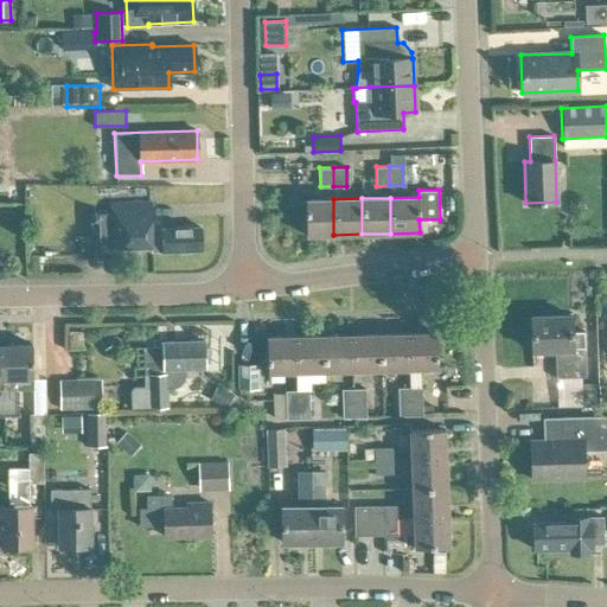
[(305,235),(333,235),(333,199),(305,200),(305,235)]
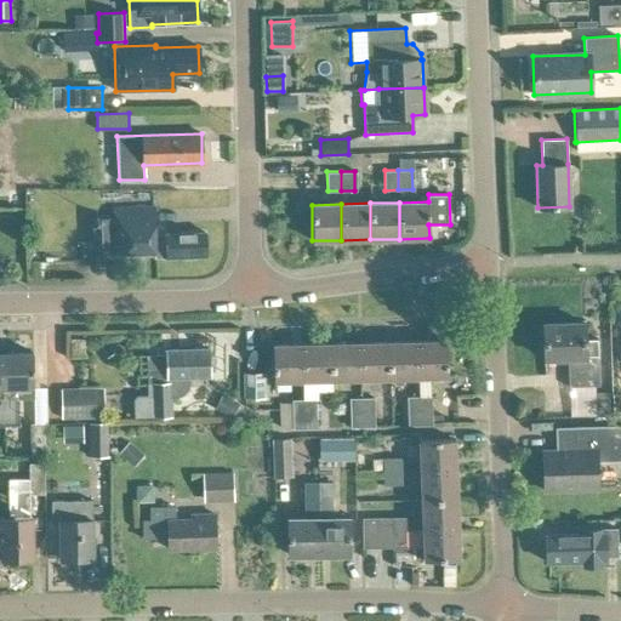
[(153,240),(152,206),(112,208),(114,252),(153,250),(154,258),(205,256),(204,232),(165,233),(165,240),(153,240)]
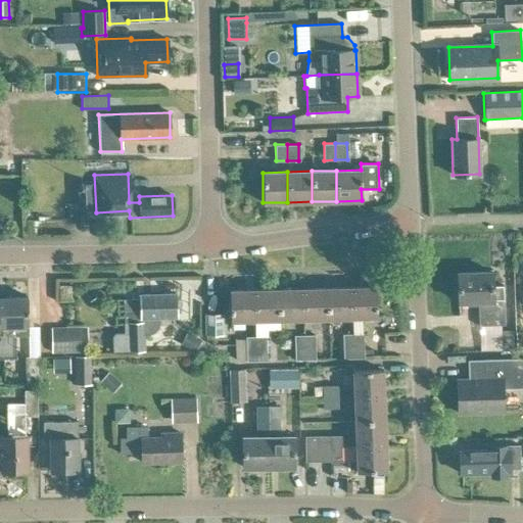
[(78,205),(93,205),(93,183),(77,183),(78,205)]
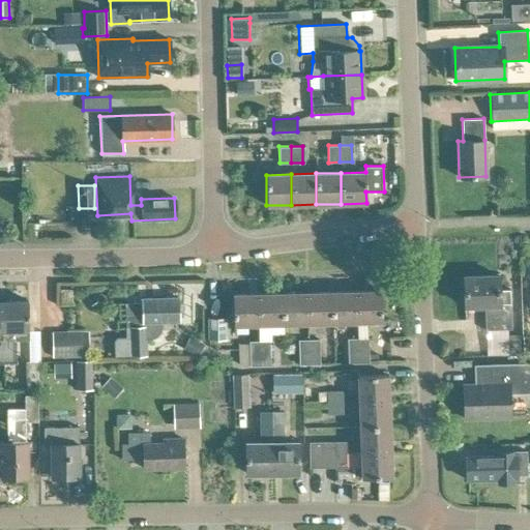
[(483,305),(484,330),(511,329),(509,289),(499,290),(498,275),(463,276),(464,305),(483,305)]
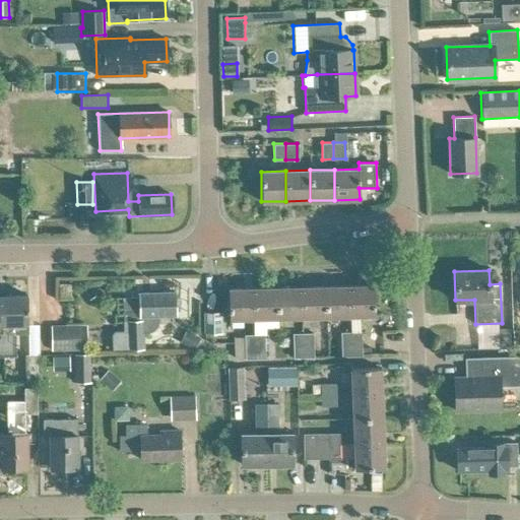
[(325,317),(349,316),(348,285),(324,286),(325,317)]
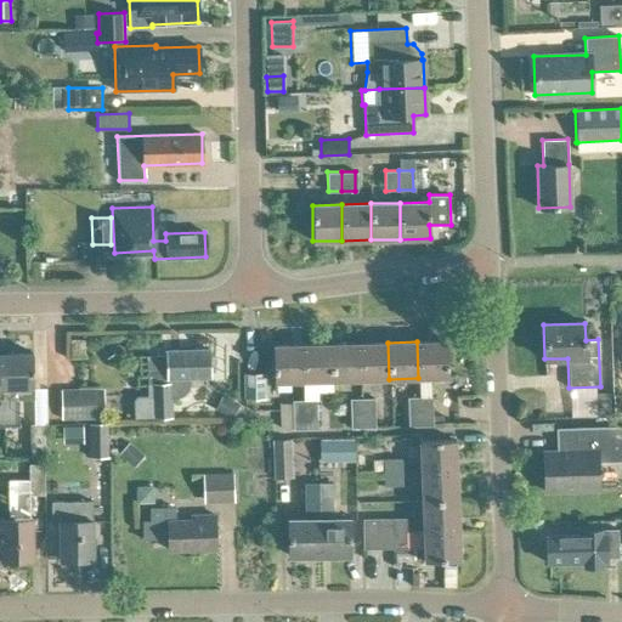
[(418,397),(419,427),(433,425),(431,378),(447,378),(446,341),(417,341),(418,378),(418,397)]
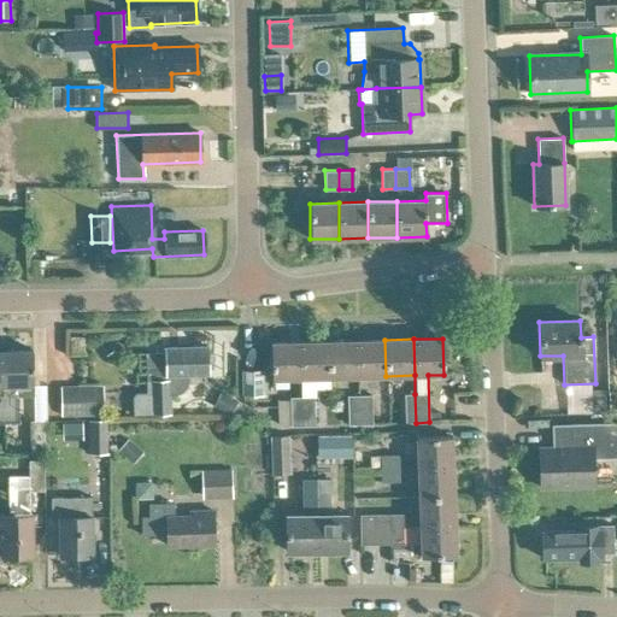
[(357,376),(386,376),(385,340),(357,341),(357,376)]
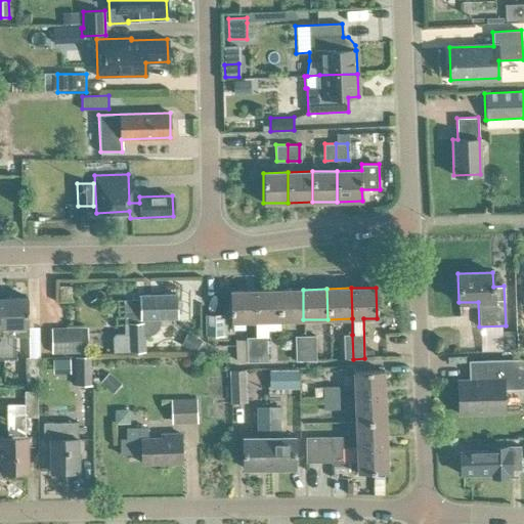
[(267,320),(278,320),(278,290),(254,291),(255,320),(256,320),(256,337),(257,361),(267,361),(266,337),(267,337),(267,320)]
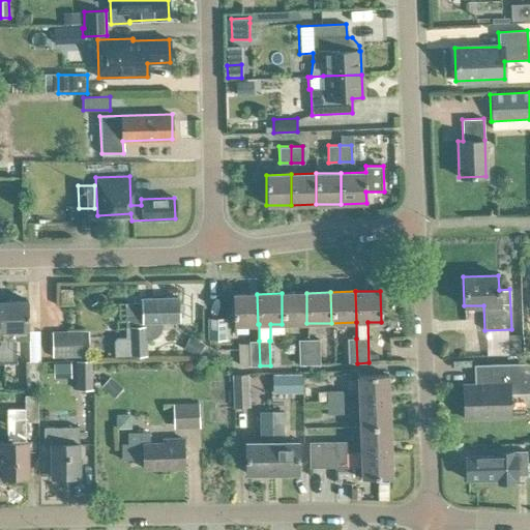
[(282,324),(306,323),(306,293),(282,293),(282,324)]
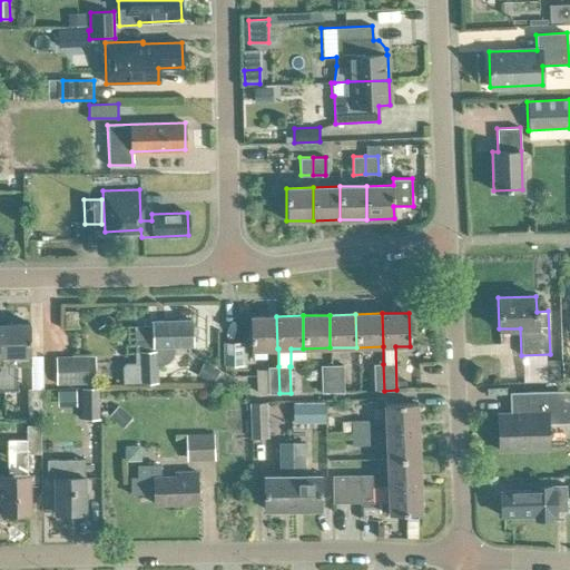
[(251,350),(277,349),(276,316),(249,316),(251,350)]
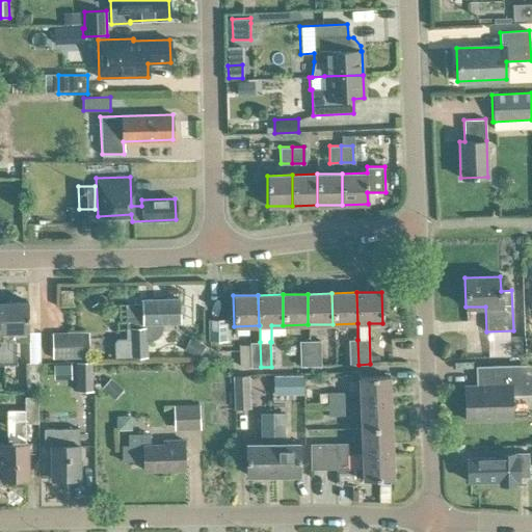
[(115,357),(148,356),(147,340),(151,340),(156,338),(161,333),(162,327),(162,323),(179,322),(178,298),(141,299),(141,303),(125,303),(126,339),(117,339),(114,342),(115,357)]
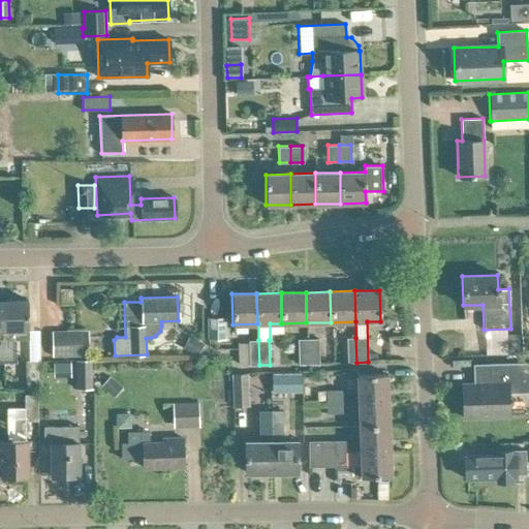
[(2,301),(3,362),(16,362),(16,340),(28,339),(28,300),(2,301)]
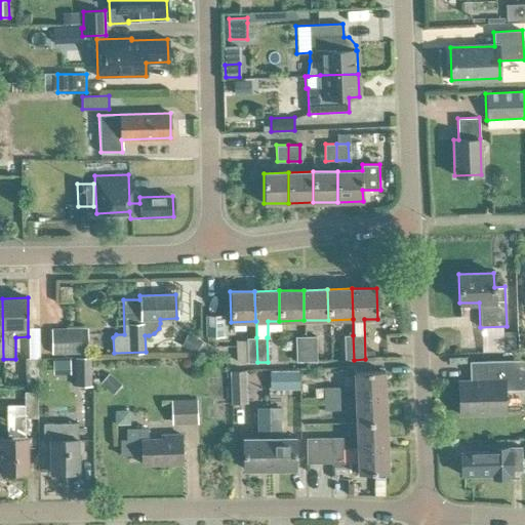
[(205,315),(205,336),(224,336),(224,315),(205,315)]
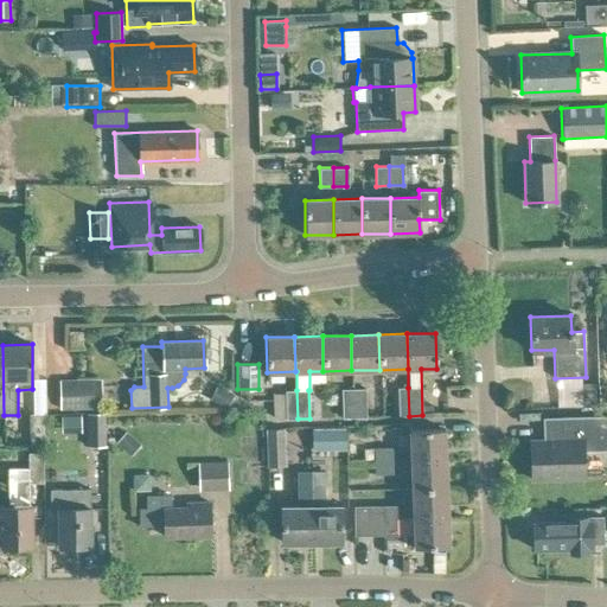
[(93,378),(59,379),(59,410),(94,409),(103,408),(102,378),(93,378)]
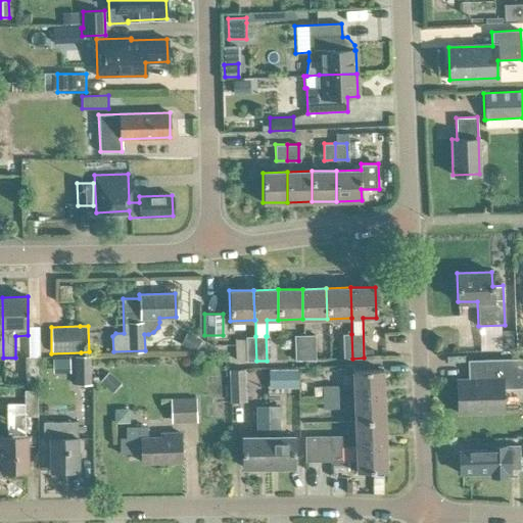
[(513,349),(513,329),(501,330),(501,349),(513,349)]
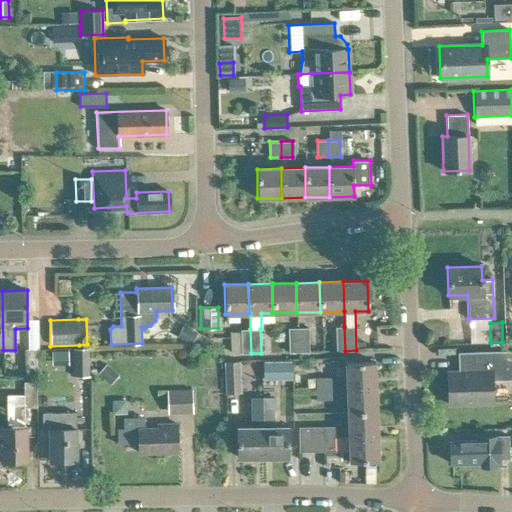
[(298,328),(299,351),(309,351),(308,327),(298,328)]
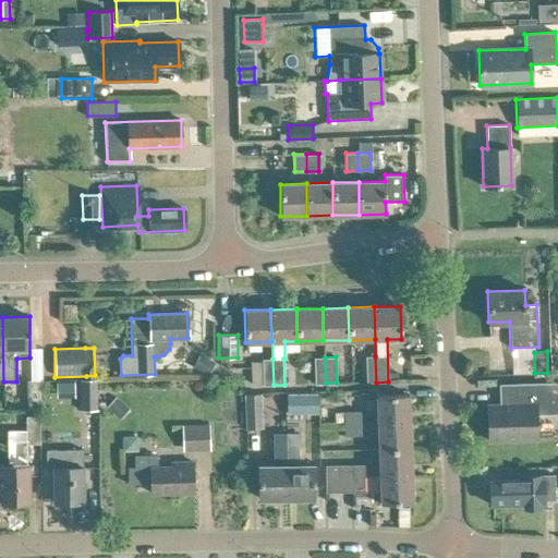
[(366,383),(376,383),(375,356),(366,356),(366,383)]
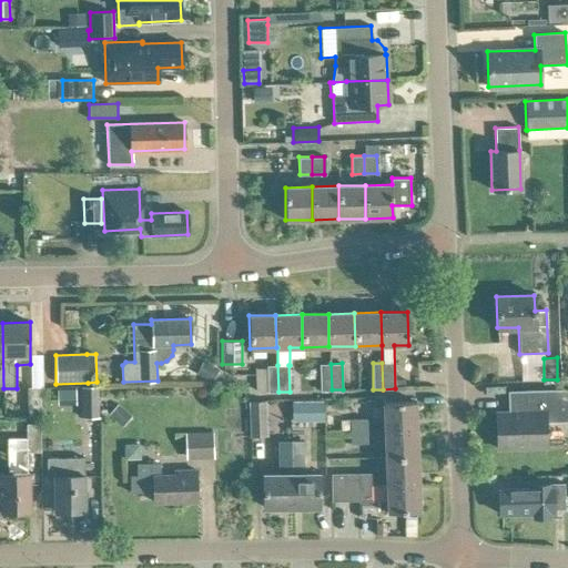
[(320,391),(332,389),(331,364),(320,364),(320,391)]
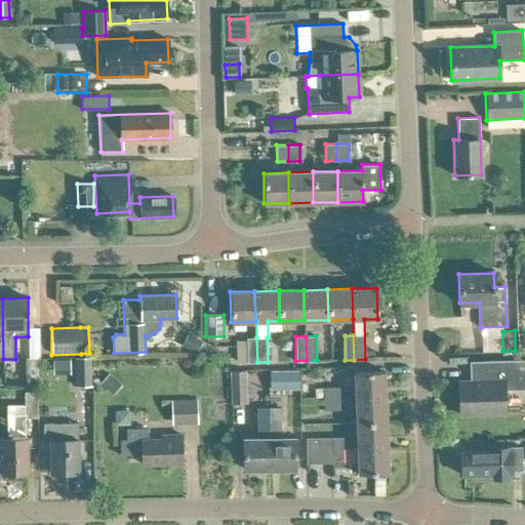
[(247,362),(257,362),(256,337),(247,337),(247,362)]
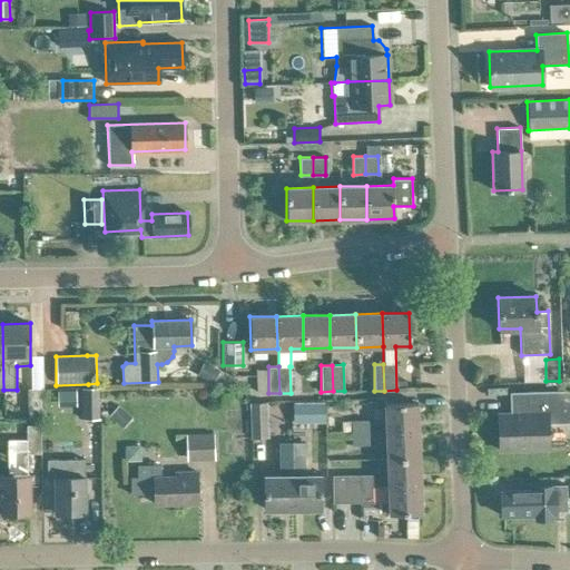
[(82,387),(82,419),(99,419),(98,387),(82,387)]
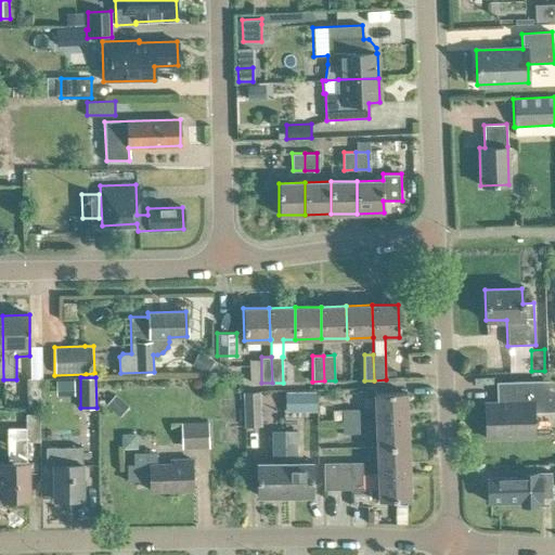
[(26,378),(27,408),(42,408),(41,378),(26,378)]
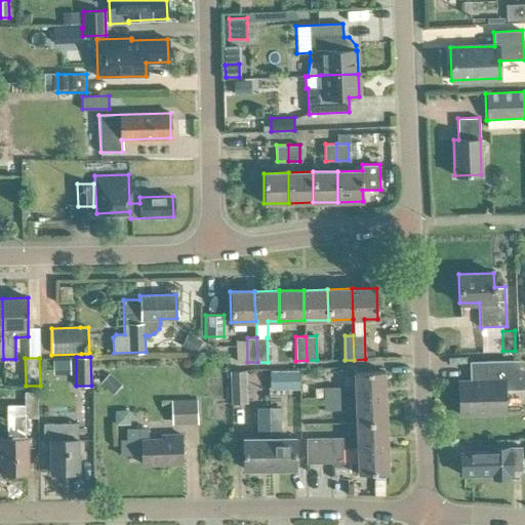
[(458,414),(505,413),(505,391),(522,390),(524,386),(524,359),(469,361),(470,381),(457,381),(458,414)]
